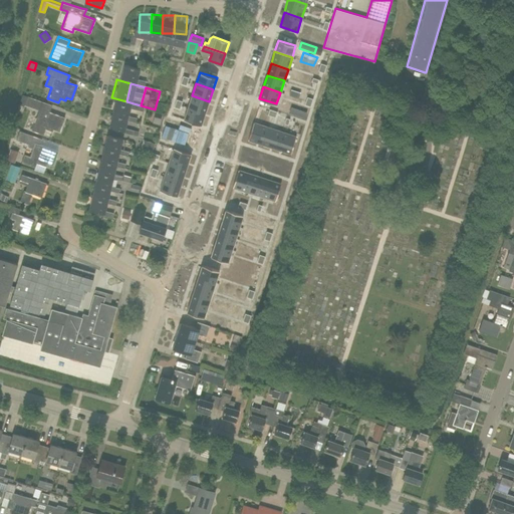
[(160,91),(155,109),(169,113),(174,95),(160,91)]
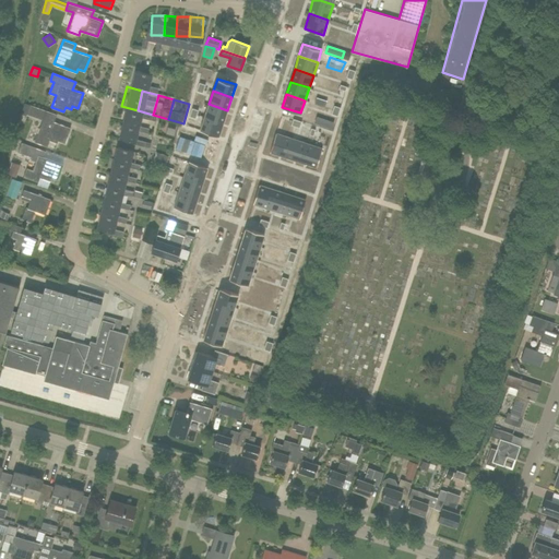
[(209,104),(204,117),(223,122),(227,110),(209,104)]
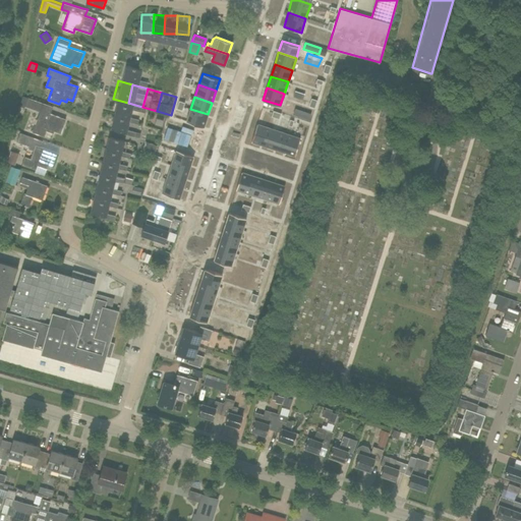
[(60,133),(66,119),(50,113),(53,107),(29,98),(25,106),(40,112),(33,132),(44,136),(47,130),(53,132),(54,131),(60,133)]
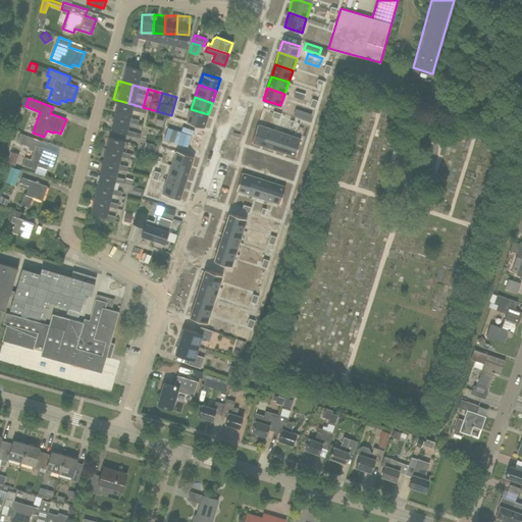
[(176,116),(176,117),(204,126),(208,114),(191,109),(187,120),(176,116)]
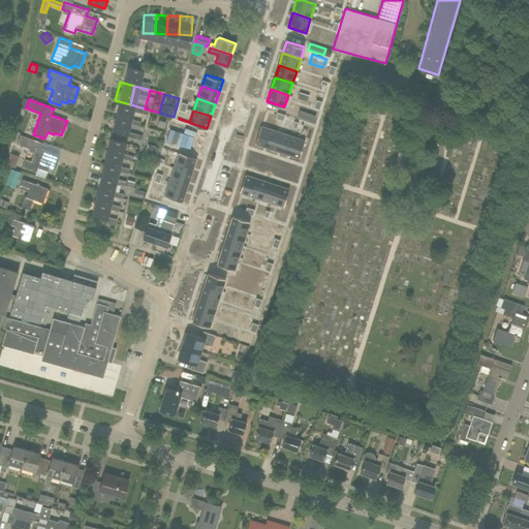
[(266,111),(255,144),(270,149),(276,130),(261,126),(267,111),(266,111)]
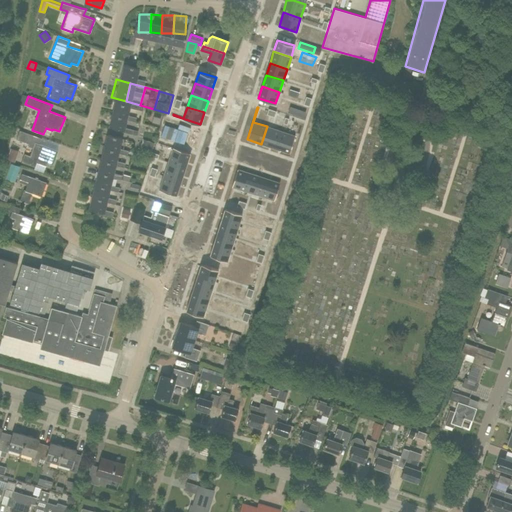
[(298,116),(300,110),(290,107),(288,113),(298,116)]
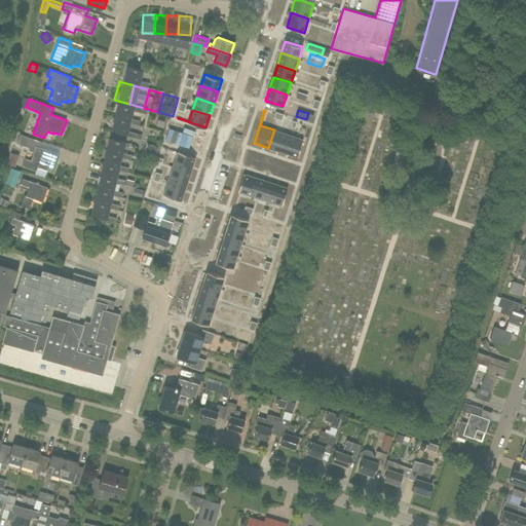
[(274,129),(268,148),(283,152),(289,135),(274,129)]
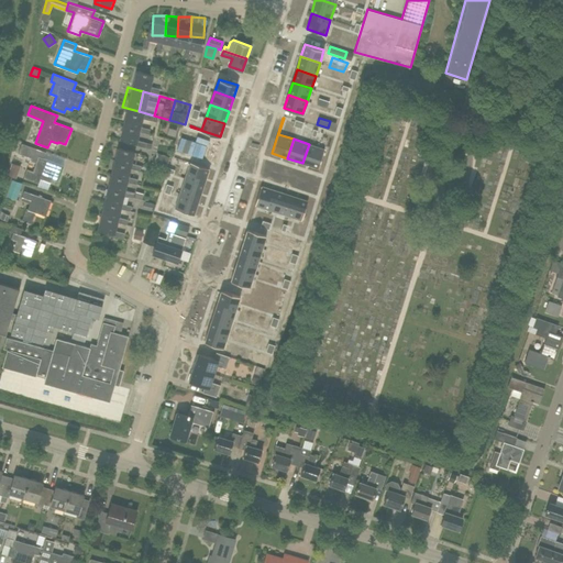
[(118,143),(113,163),(129,167),(134,147),(118,143)]
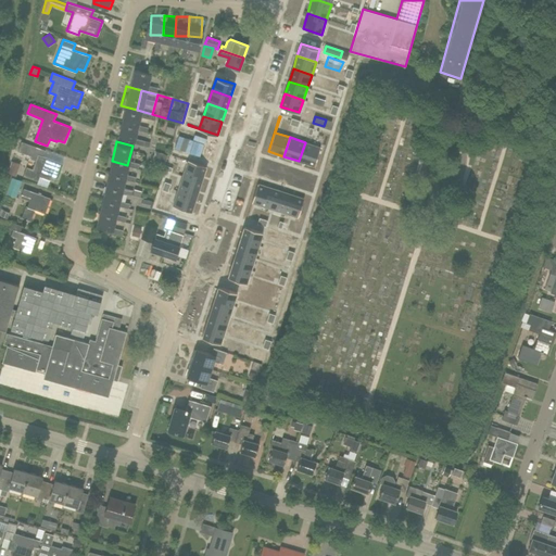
[(58,179),(63,164),(43,156),(46,151),(22,142),(19,152),(37,159),(33,171),(26,167),(23,175),(38,180),(39,176),(50,180),(51,177),(58,179)]
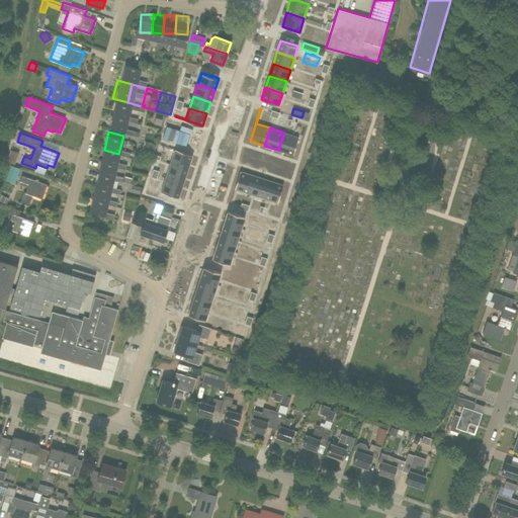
[(284,133),(278,150),(292,155),(298,137),(284,133)]
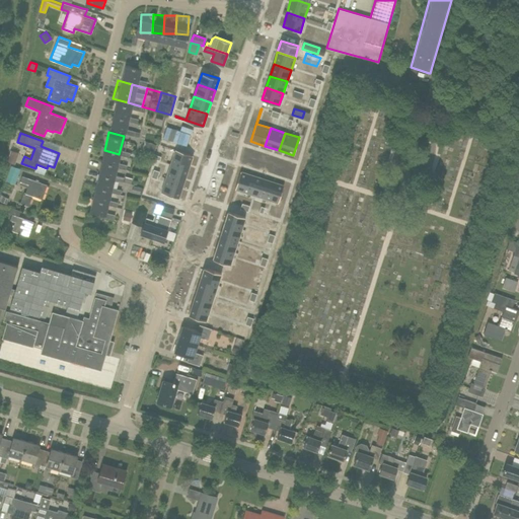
[(124,136),(119,154),(133,158),(138,140),(124,136)]
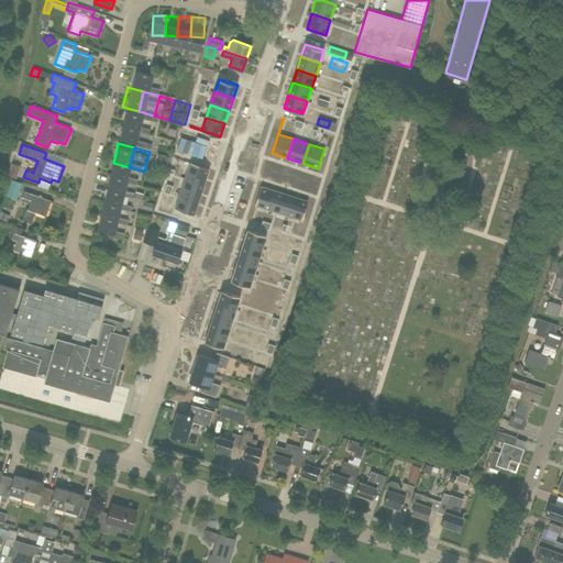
[(150,152),(144,172),(161,175),(165,155),(150,152)]
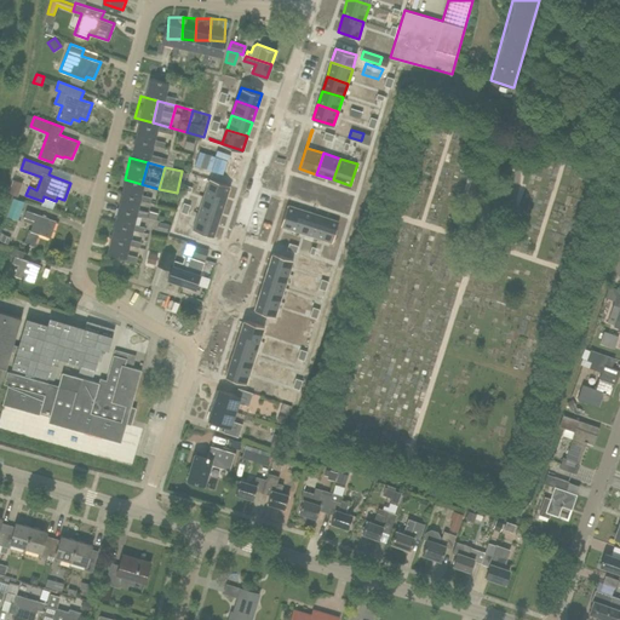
[(210,179),(204,195),(225,202),(230,185),(191,173),(210,179)]
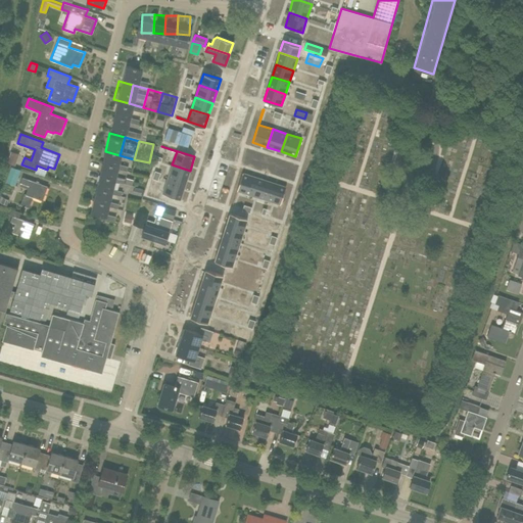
[(8,162),(16,167),(19,157),(11,154),(8,162)]
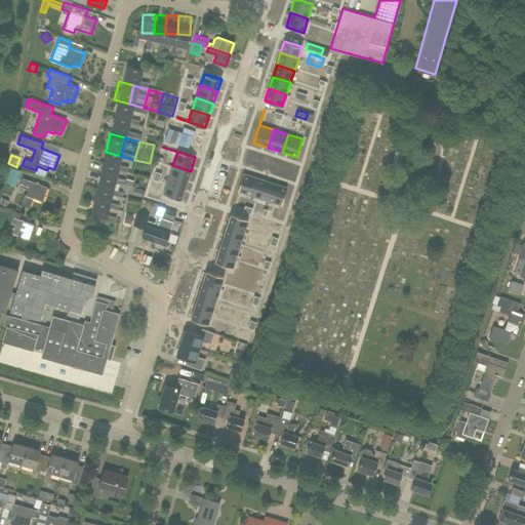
[(172,165),(168,179),(186,186),(191,171),(172,165)]
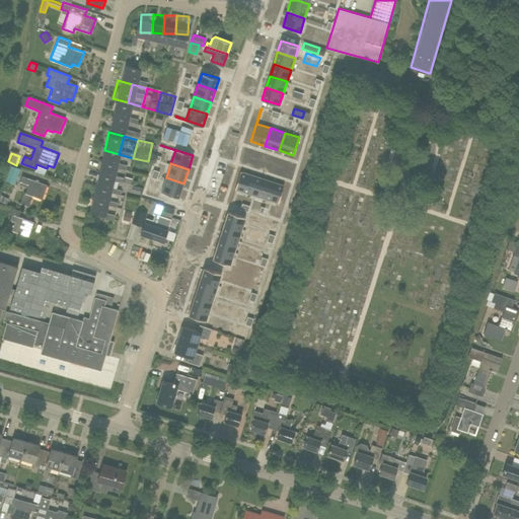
[(5,180),(15,183),(20,169),(10,165),(5,180)]
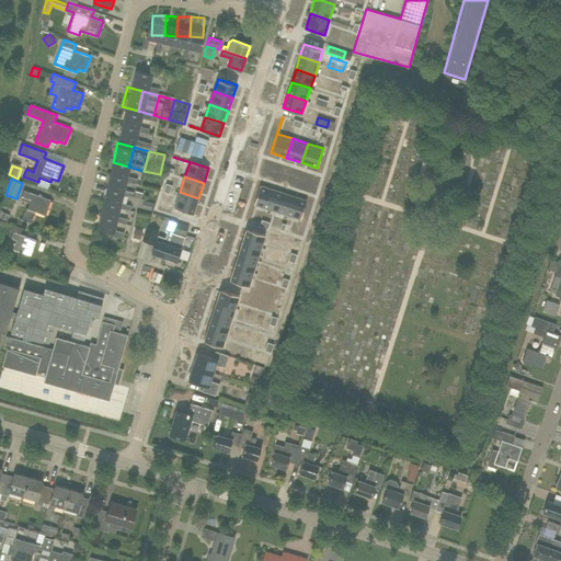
[(261,185),(249,220),(250,220),(254,205),(270,209),(276,190),(261,185)]
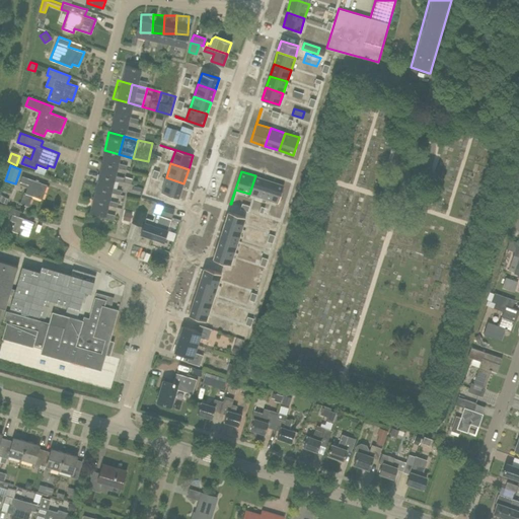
[(255,175),(249,194),(264,199),(270,180),(255,175)]
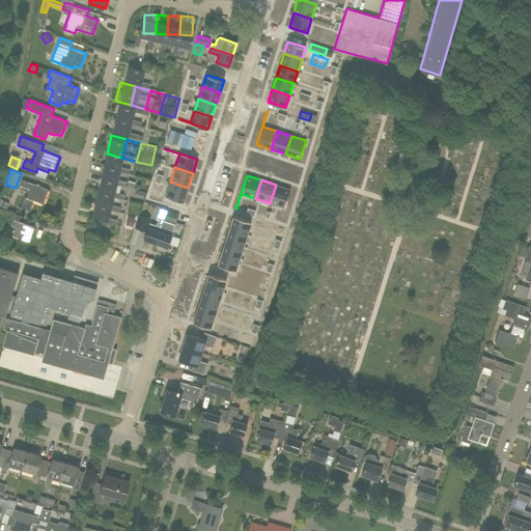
[(29,189),(26,198),(23,207),(29,211),(33,200),(43,204),(49,190),(23,180),(21,186),(29,189)]
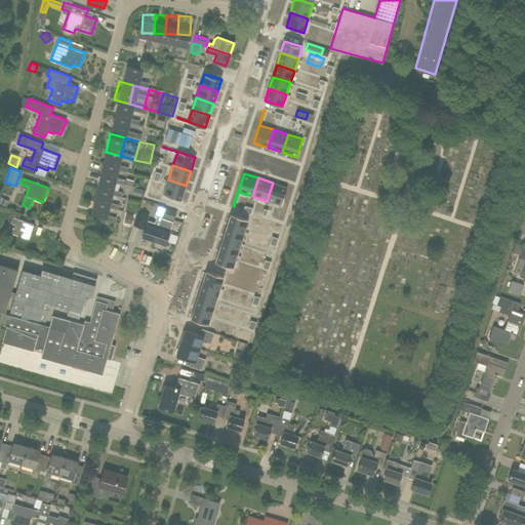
[(168,179),(163,195),(180,200),(186,186),(168,179)]
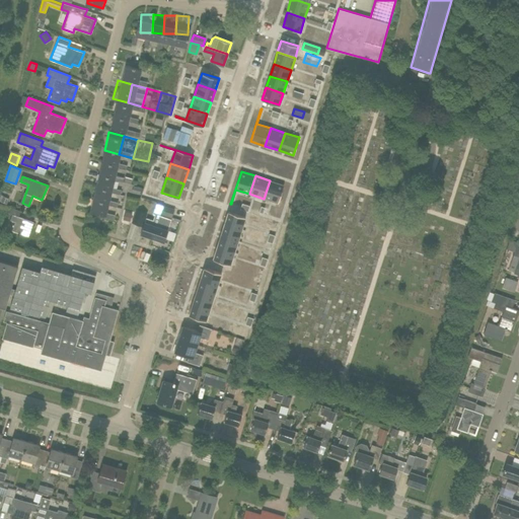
[(270,180),(264,199),(278,203),(284,184),(270,180)]
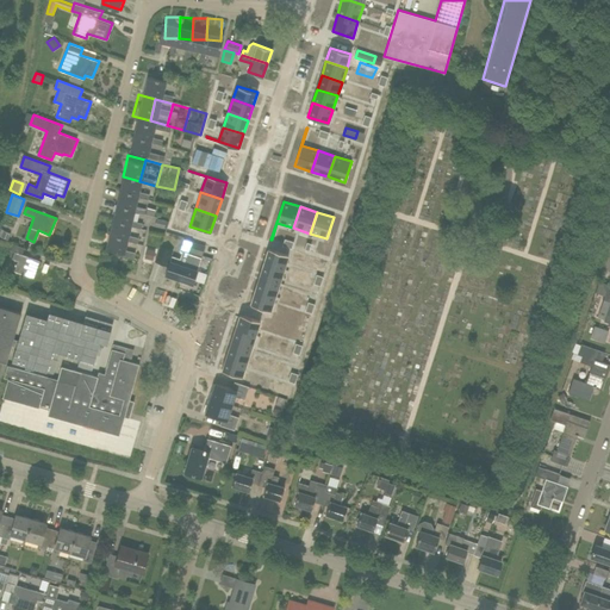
[(106,234),(100,255),(117,260),(123,240),(106,234)]
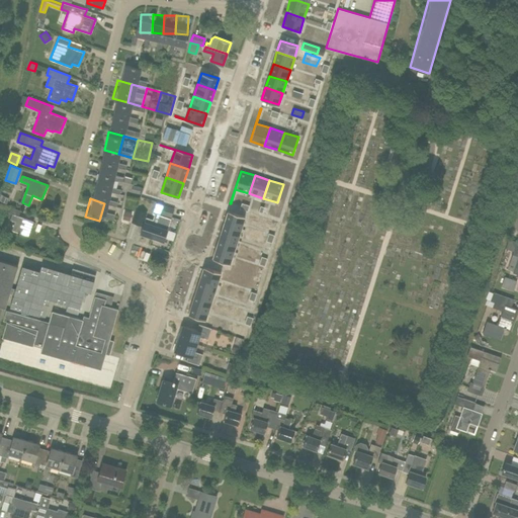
[(104,203),(99,221),(113,226),(118,207),(104,203)]
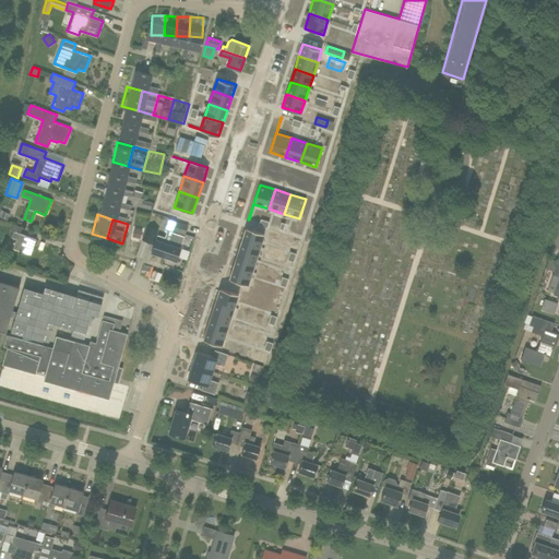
[(164,257),(173,233),(171,233),(173,230),(176,222),(168,219),(165,230),(167,232),(165,238),(157,235),(152,252),(164,257)]
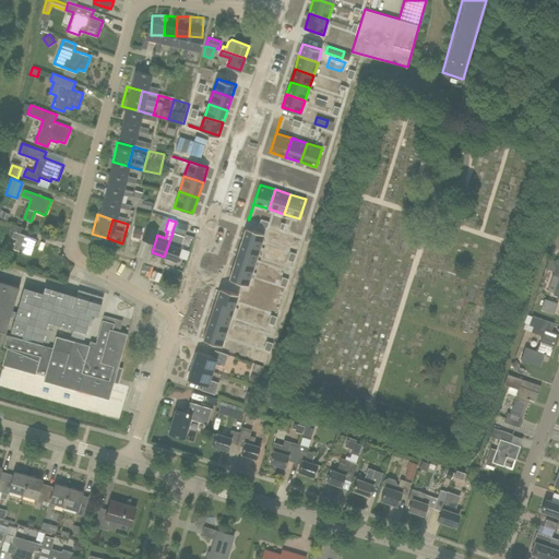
[(187,226),(176,222),(173,230),(185,235),(187,226)]
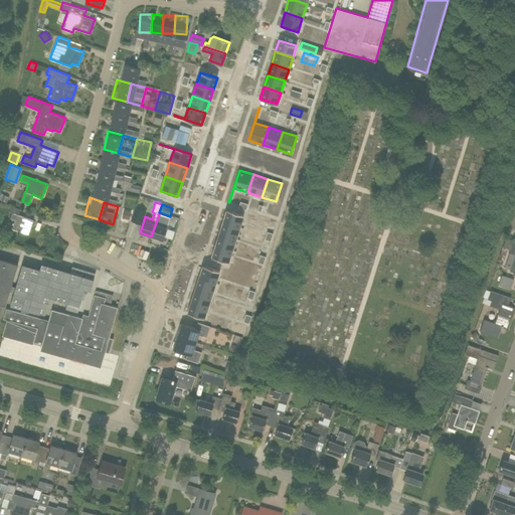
[(18,215),(20,209),(11,206),(9,212),(12,213),(10,218),(15,220),(12,228),(28,234),(33,220),(18,215)]
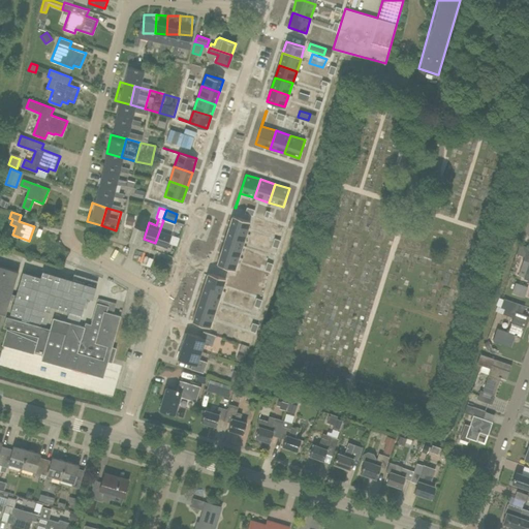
[(121,212),(116,230),(130,235),(136,217),(121,212)]
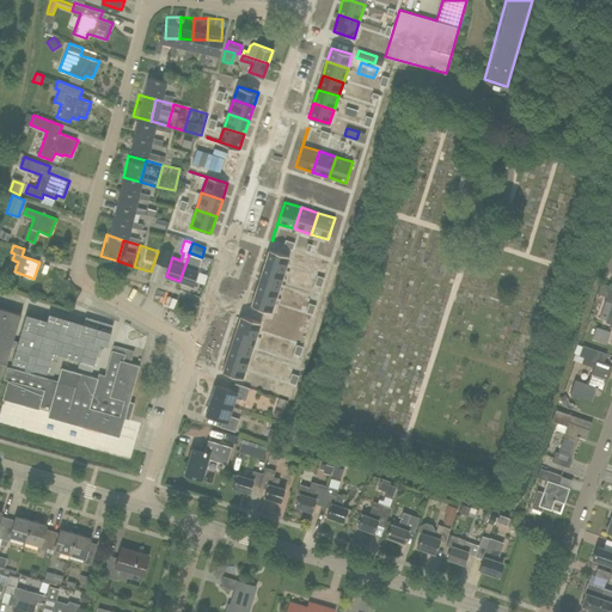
[(155,263),(169,267),(175,251),(161,246),(155,263)]
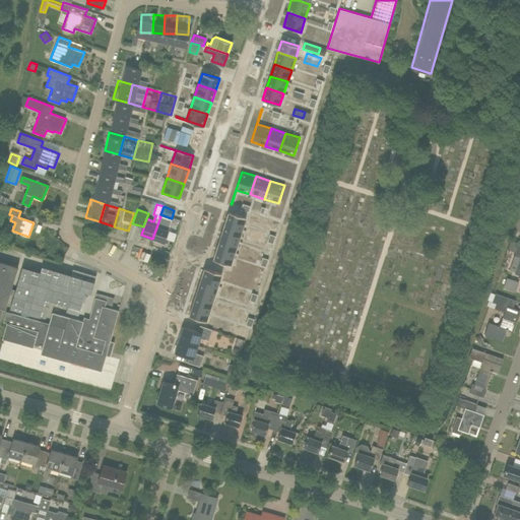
[(229,211),(224,223),(242,229),(246,217),(229,211)]
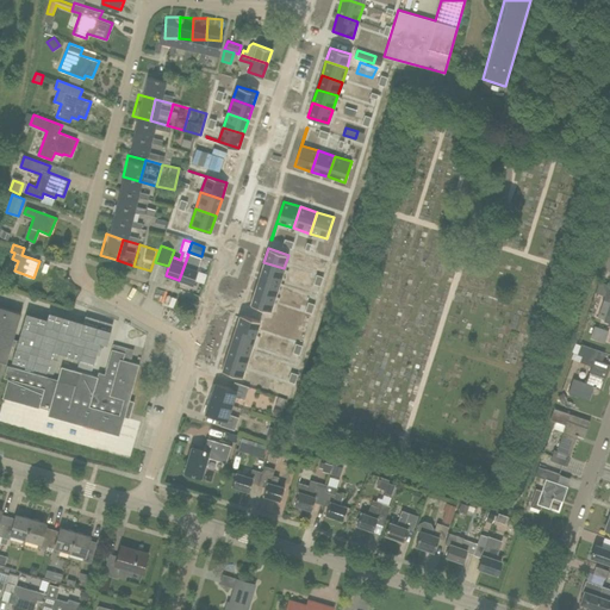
[(188,254),(179,280),(193,285),(201,259),(188,254)]
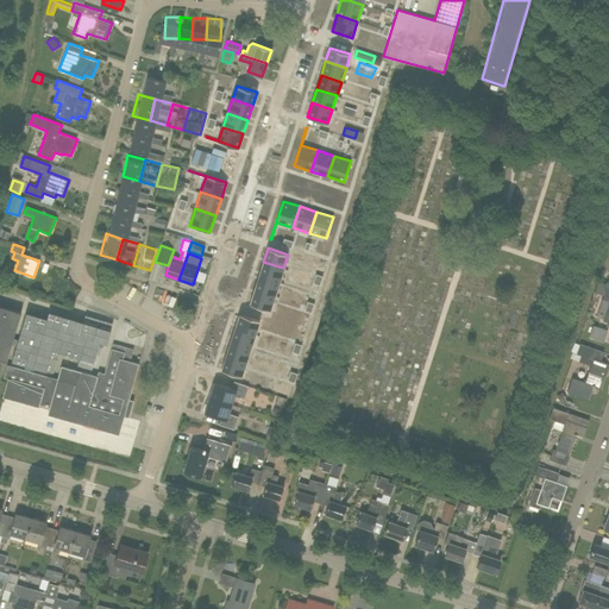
[(263,262),(258,276),(280,282),(283,268),(263,262)]
